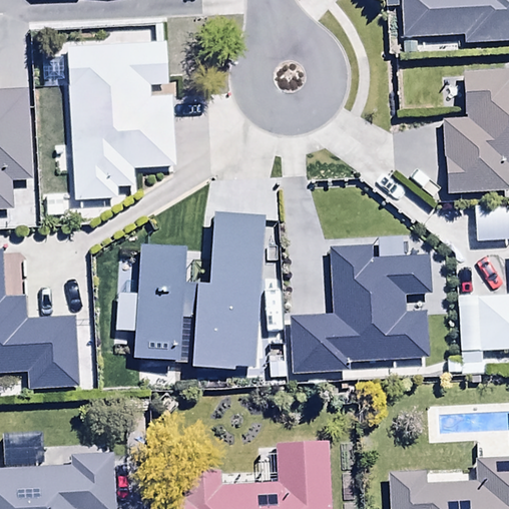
[(403,0),(405,37),(465,34),(465,43),(508,40),(508,0),(403,0)]
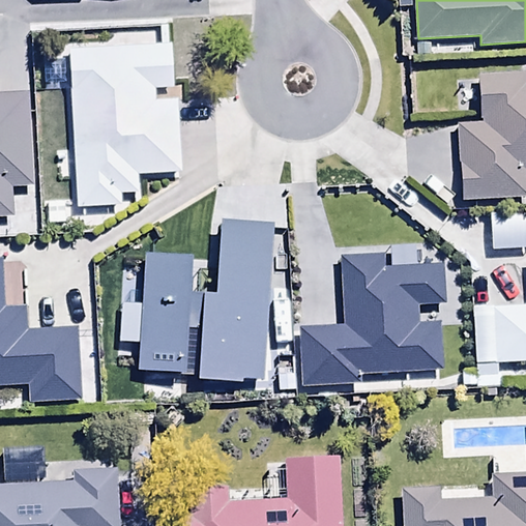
[(171,38),(71,42),(78,206),(121,204),(121,193),(140,192),(139,173),(182,171),(179,95),(157,96),(157,87),(173,86),(171,38)]
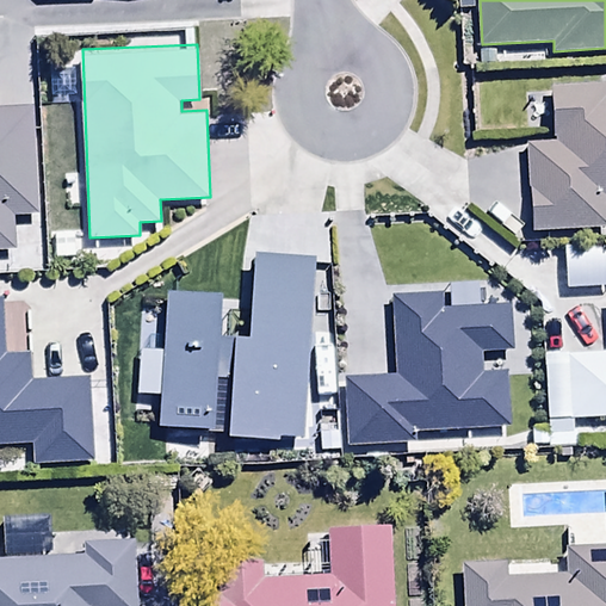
[(554,140),(529,141),(532,229),(605,226),(605,82),(551,86),(554,140)]
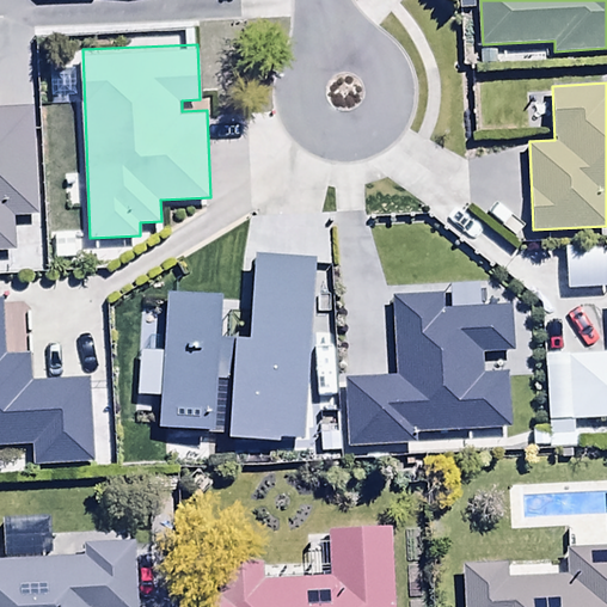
[(0,247),(16,247),(14,212),(40,210),(36,104),(0,104),(0,247)]
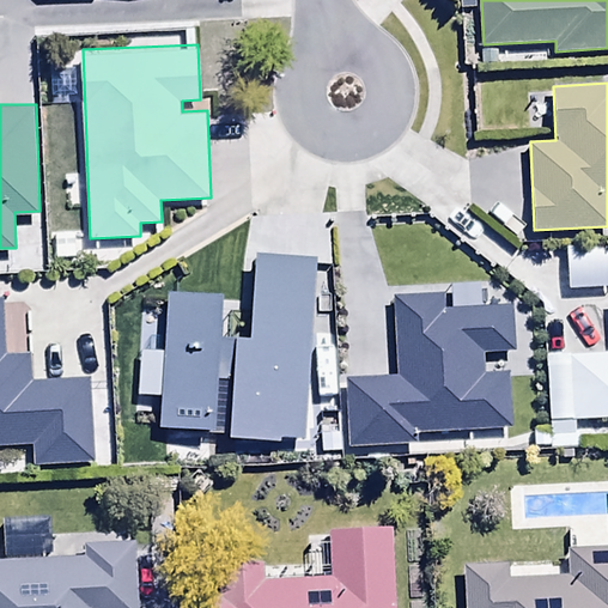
[(303,439),(317,259),(256,254),(249,340),(236,340),(229,437),(279,442),(279,437),(303,439)]
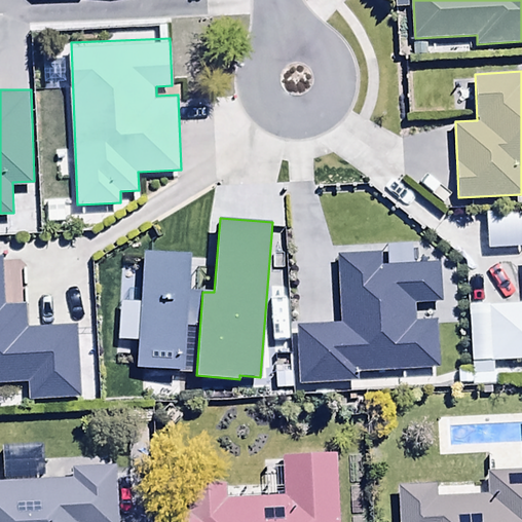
[(340,322),(298,324),(301,381),(360,379),(359,369),(441,365),(439,321),(415,322),(414,301),(444,299),(442,262),(383,265),(382,251),(337,253),(340,322)]
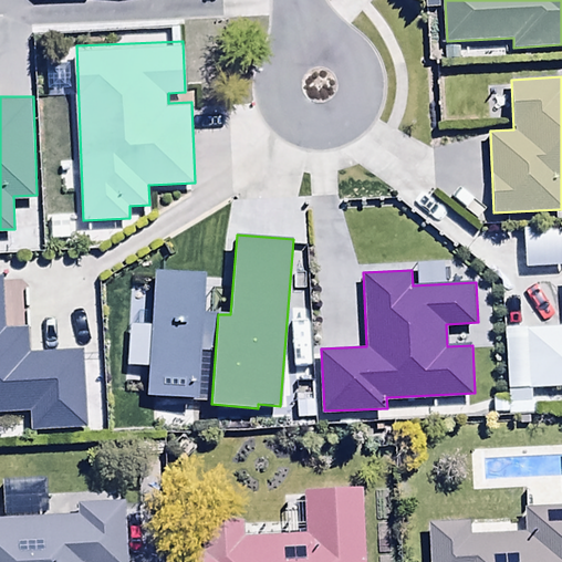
[(205,276),(156,271),(147,394),(197,398),(200,347),(210,349),(214,313),(201,313),(205,276)]
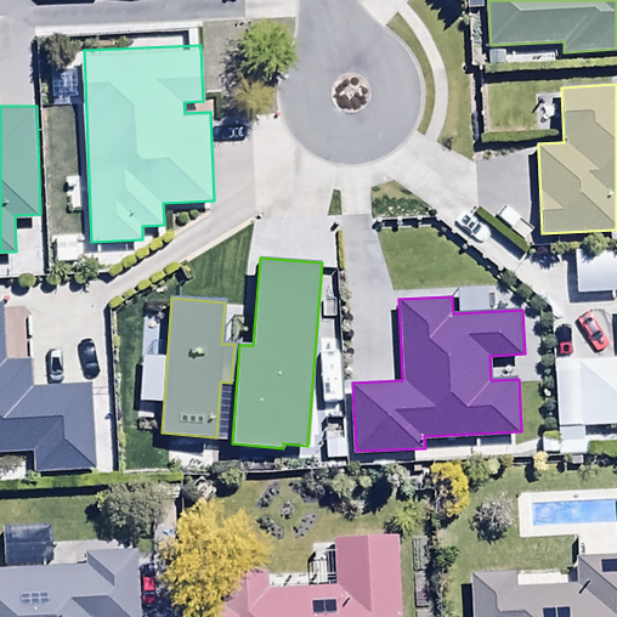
[(0,451),(34,451),(34,470),(95,468),(92,384),(33,386),(32,357),(6,358),(4,303),(0,303),(0,451)]
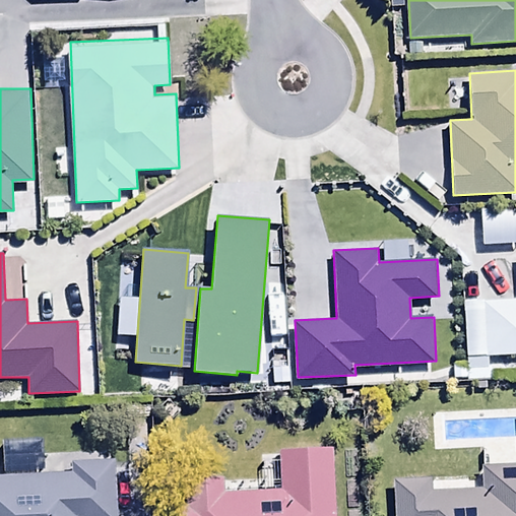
[(515,298),(484,300),(486,356),(515,353),(515,298)]
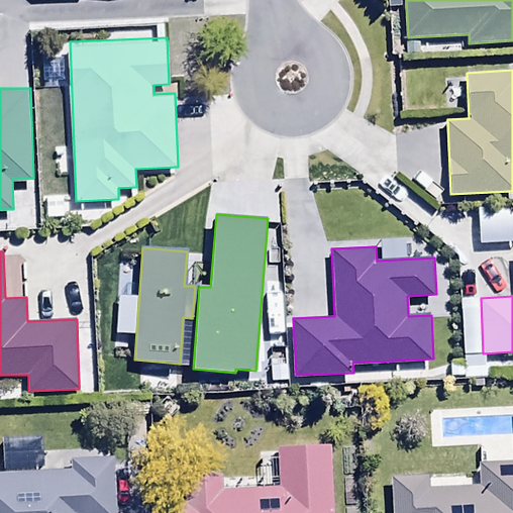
[(335,512),(332,444),(279,446),(280,486),(224,489),(223,472),(188,474),(189,502),(176,502),(176,512),(335,512)]
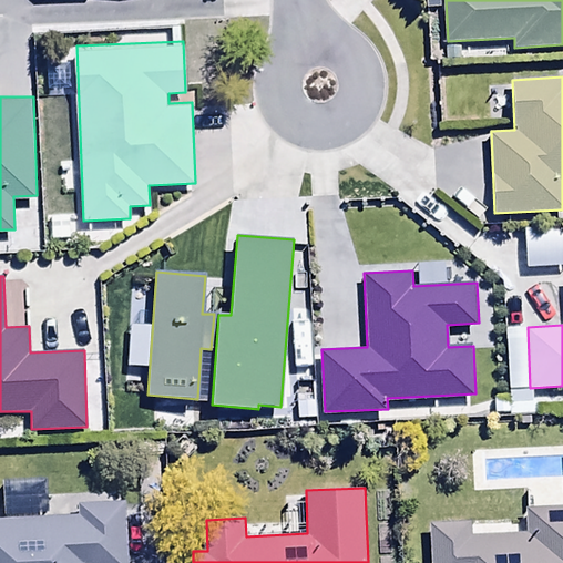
[(0,562),(130,562),(128,501),(79,503),(80,513),(0,515),(0,562)]
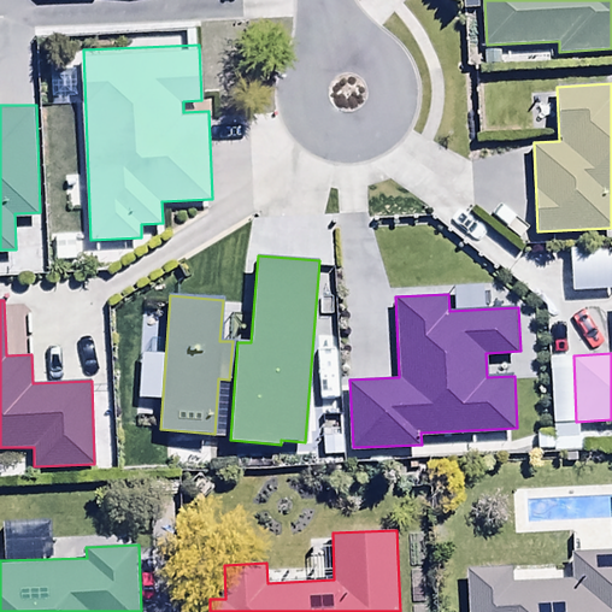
[(572,564),(468,566),(469,611),(611,611),(611,548),(572,549),(572,564)]
